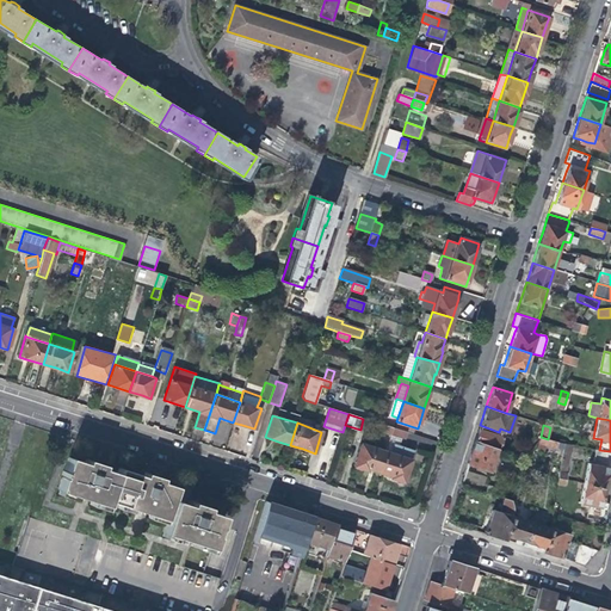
[(407,433),(393,429),(390,434),(386,451),(378,471),(390,475),(390,477),(402,481),(413,449),(395,444),(397,437),(405,438),(407,433)]
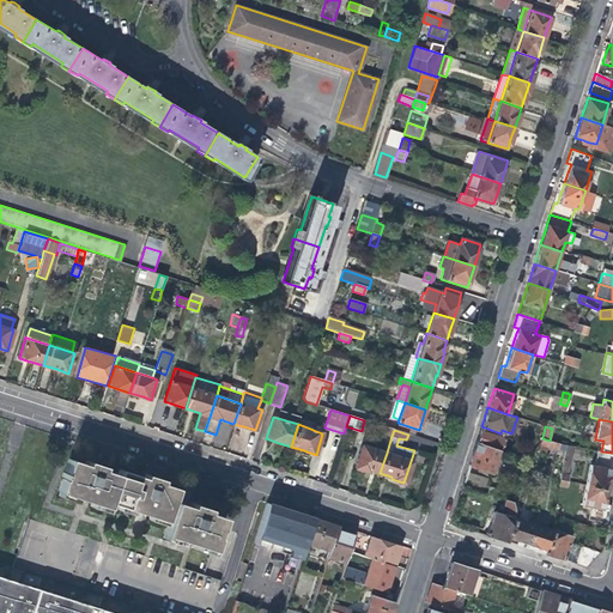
[(480,431),(477,442),(498,449),(502,450),(505,438),(480,431)]
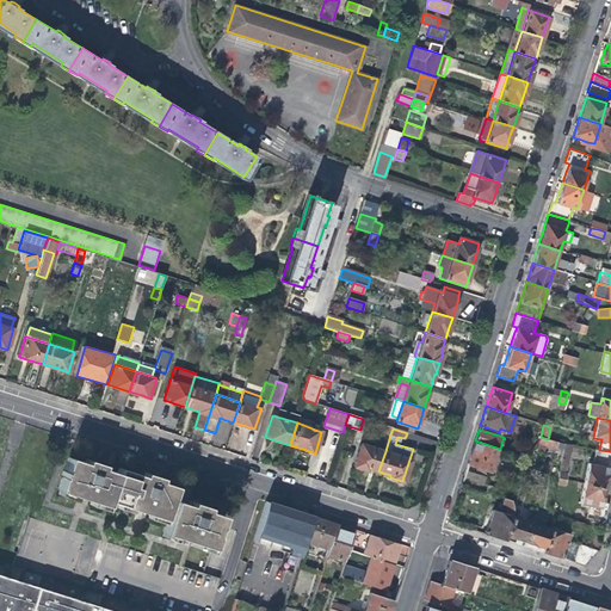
[(489,470),(497,448),(475,440),(471,451),(468,463),(489,470)]
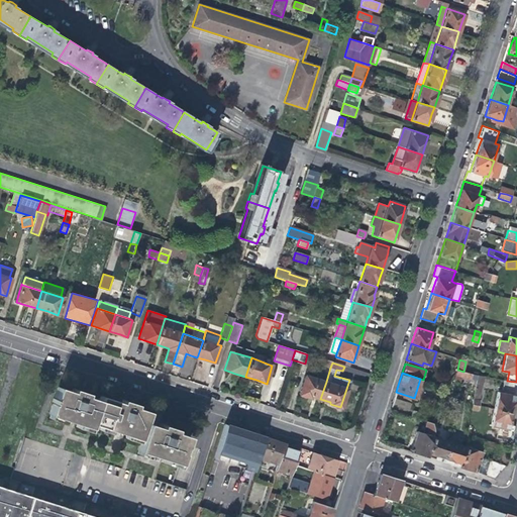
[(311,396),(320,399),(326,382),(306,375),(300,394),(310,397),(311,396)]
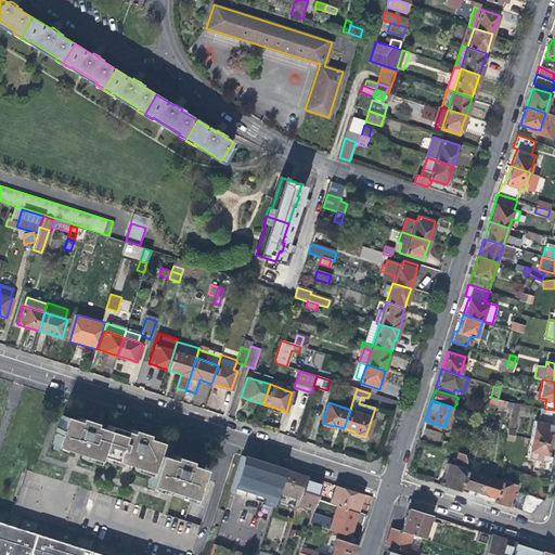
[(514,405),(510,429),(515,431),(520,407),(514,405)]
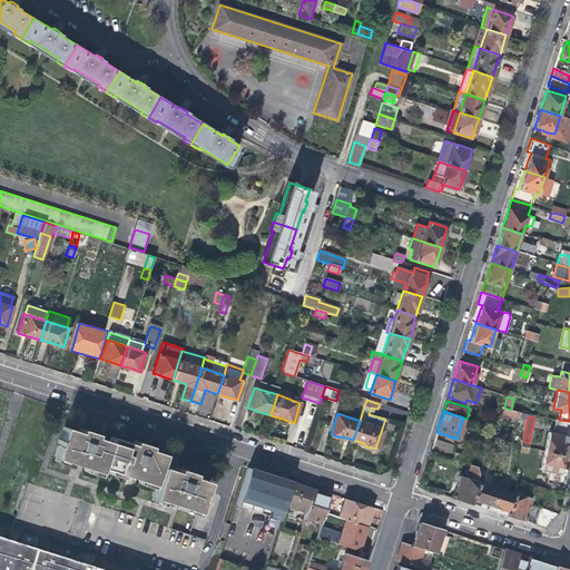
[(569,436),(569,421),(559,420),(557,419),(553,434),(548,432),(544,451),(563,454),(567,443),(568,436),(569,436)]
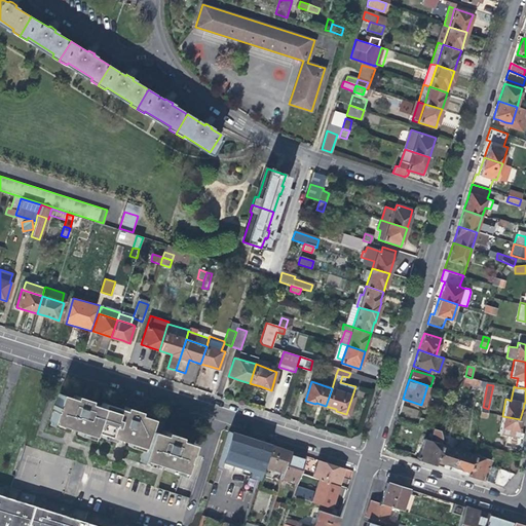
[(94,434),(94,430),(102,406),(88,402),(89,399),(74,395),(73,398),(59,392),(55,403),(55,405),(55,406),(53,405),(52,408),(53,409),(54,409),(54,410),(53,410),(50,420),(59,422),(58,424),(71,428),(86,433),(86,431),(94,434)]
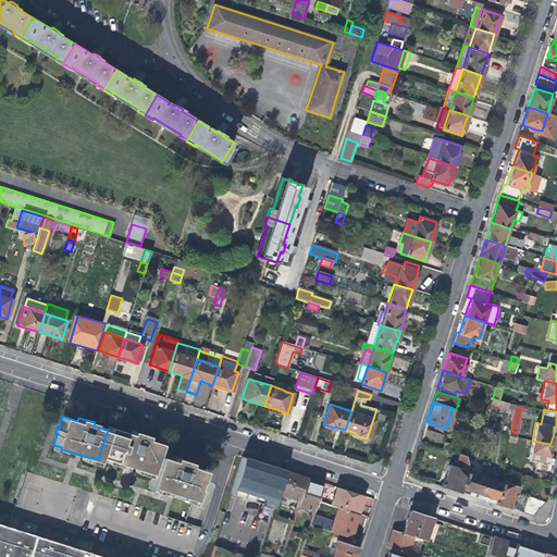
[(146,470),(152,472),(157,455),(161,443),(147,438),(148,435),(133,430),(132,433),(109,426),(108,430),(99,456),(108,459),(108,458),(115,460),(114,461),(145,471),(146,470)]
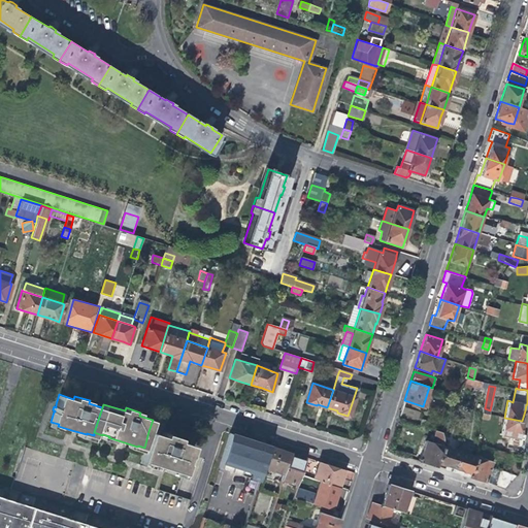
[(402,406),(399,418),(418,424),(421,413),(402,406)]
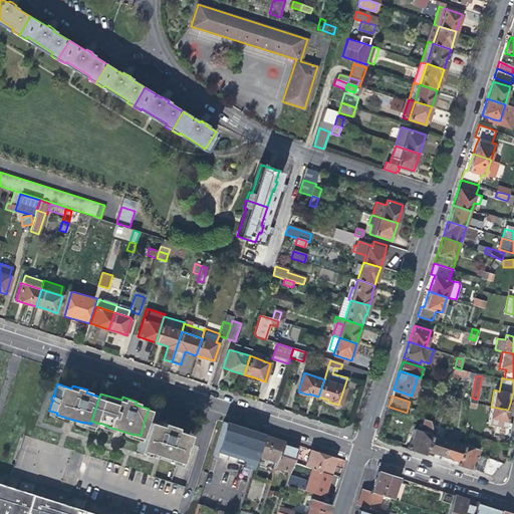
[(507,417),(508,410),(491,407),(487,424),(495,426),(493,436),(509,440),(511,429),(505,428),(507,417)]
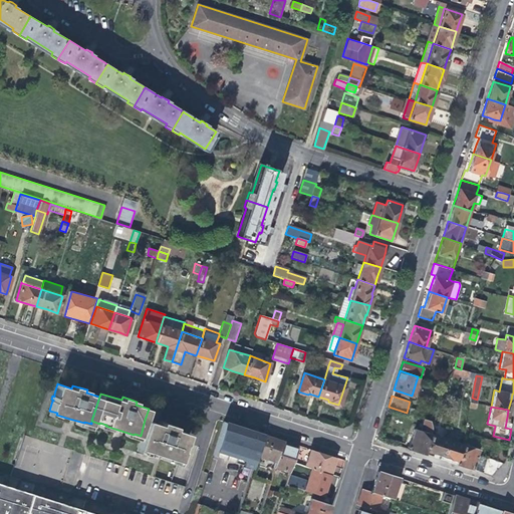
[(141,436),(137,446),(144,448),(144,449),(161,455),(172,459),(172,458),(179,460),(182,450),(181,450),(183,444),(184,444),(187,434),(174,429),(175,426),(160,421),(159,424),(145,420),(141,436)]
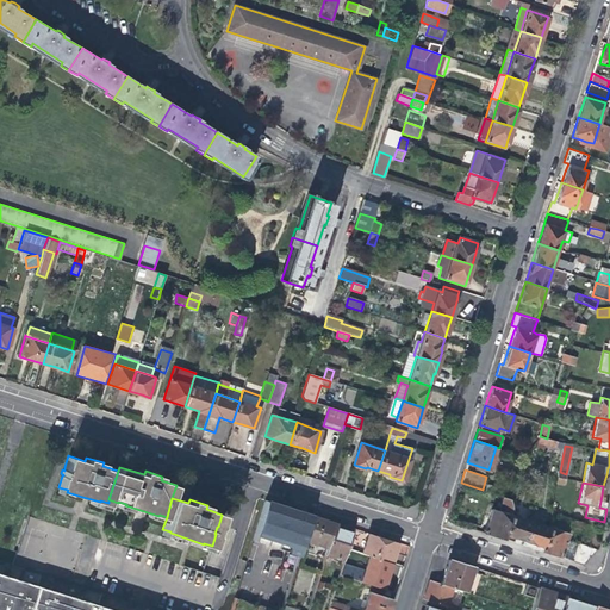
[(493,510),(490,520),(484,533),(492,535),(504,540),(505,535),(511,516),(511,500),(505,498),(500,512),(493,510)]
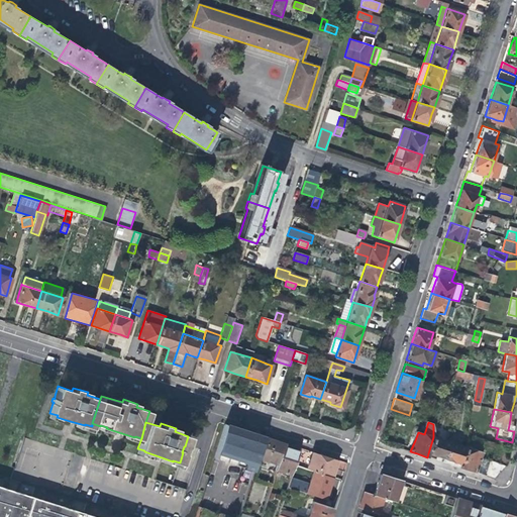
[(242,430),(225,424),(214,457),(253,471),(257,458),(265,437),(242,430)]
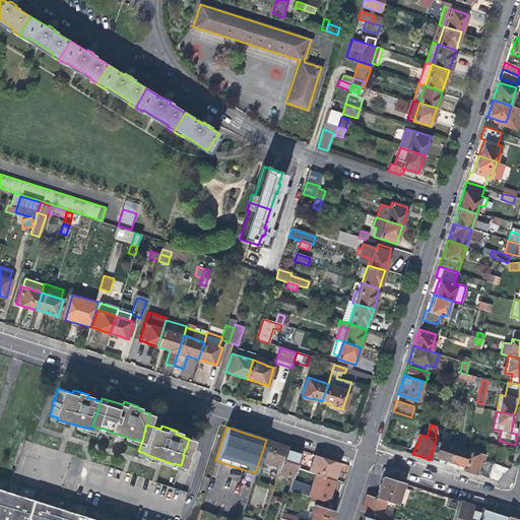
[(61,451),(25,440),(13,479),(136,519),(179,519),(183,509),(188,492),(183,490),(61,451)]
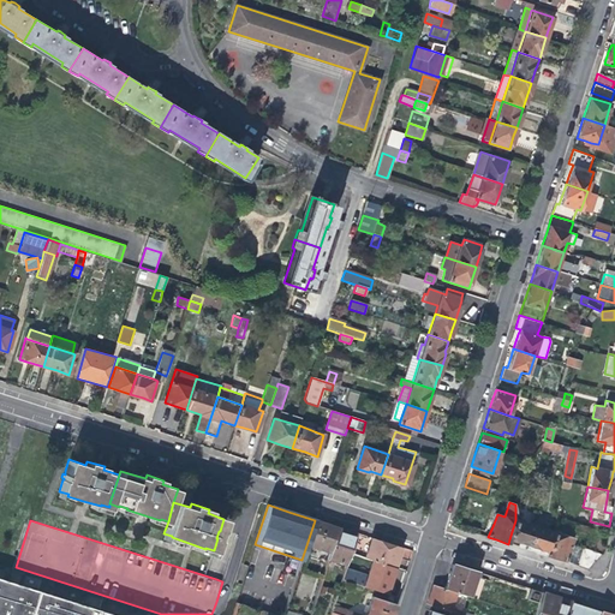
[(306,545),(330,553),(339,527),(326,524),(315,520),(306,545)]
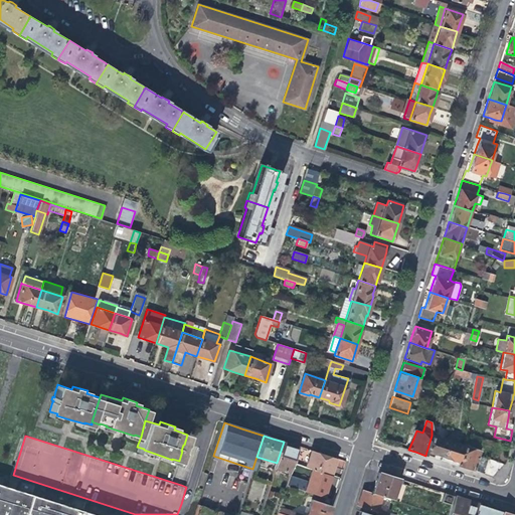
[(448,441),(432,436),(426,452),(434,454),(442,457),(448,441)]
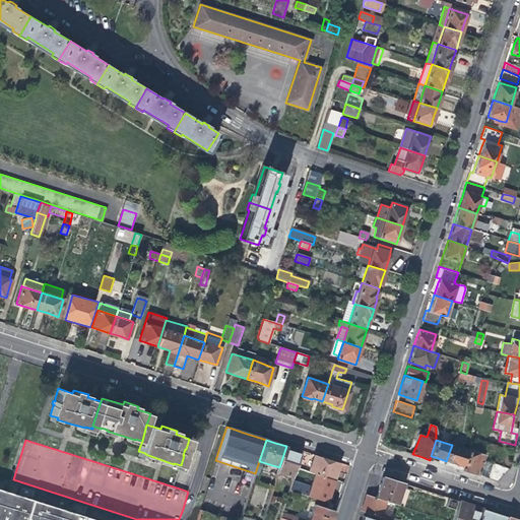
[(404,448),(403,451),(412,454),(417,443),(412,441),(411,444),(409,450),(404,448)]
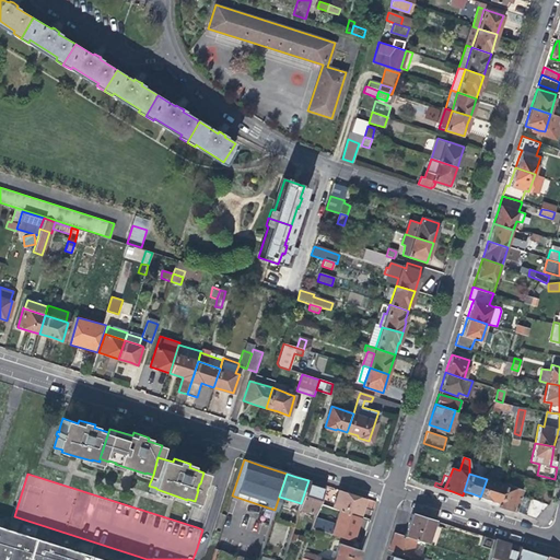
[(504,485),(487,479),(480,497),(488,499),(498,502),(504,485)]
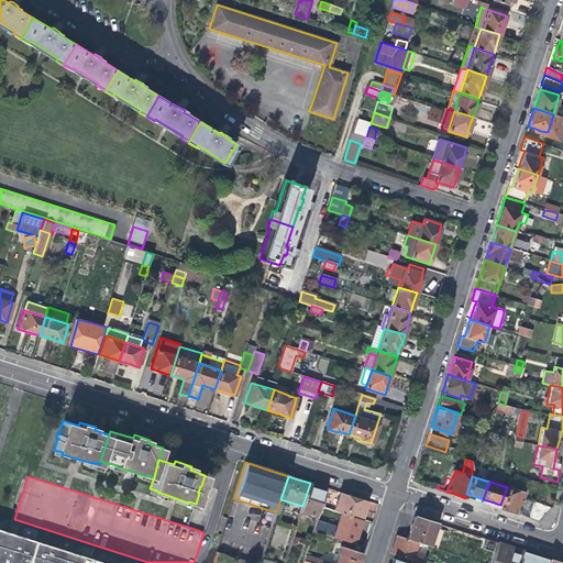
[(300,512),(317,518),(327,488),(318,486),(310,483),(302,506),(300,512)]
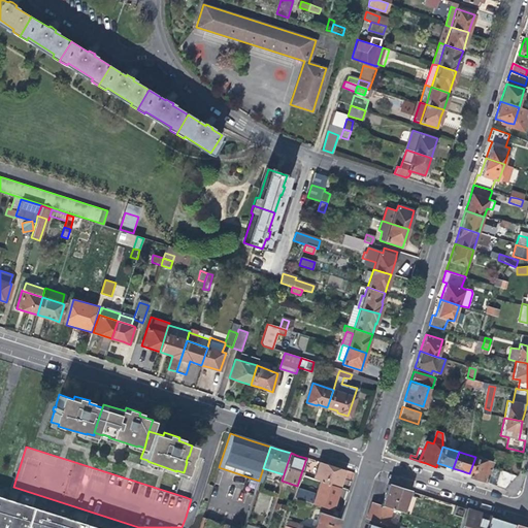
[(485,483),(490,467),(492,463),(475,457),(469,473),(468,477),(475,480),(485,483)]
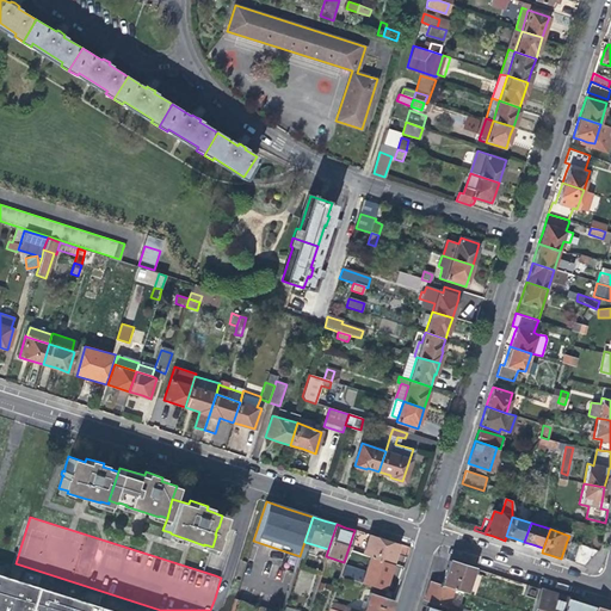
[(397,543),(365,534),(359,553),(363,554),(370,556),(390,563),(394,551),(397,543)]
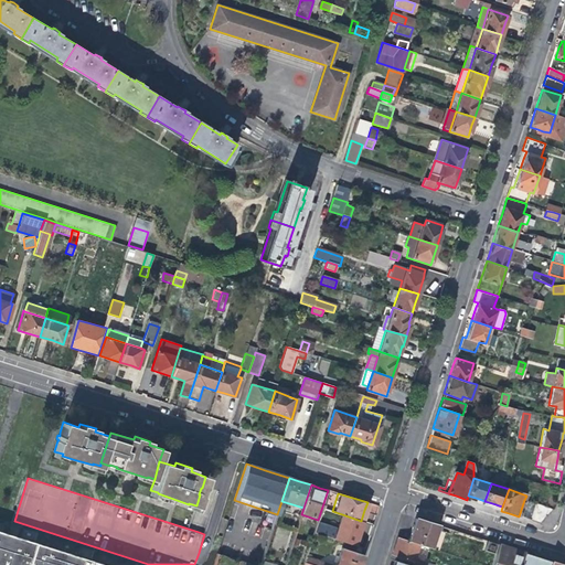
[(519,516),(531,520),(536,504),(524,500),(519,516)]
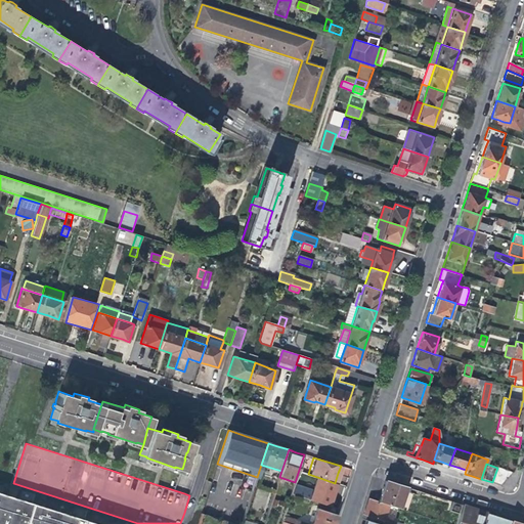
[(512,473),(497,468),(492,482),(501,485),(512,473)]
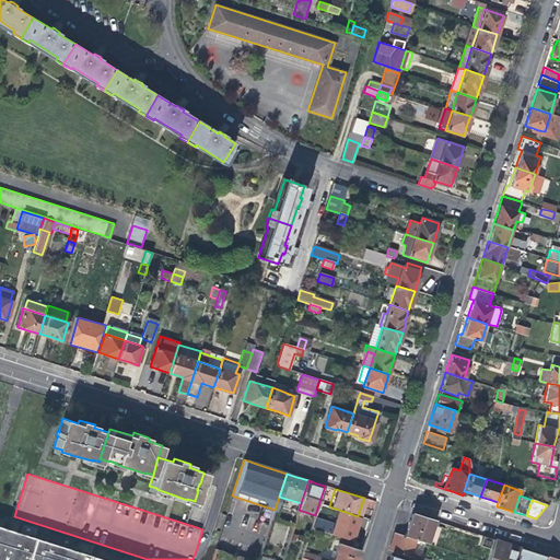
[(360,516),(358,516),(339,510),(335,524),(331,534),(350,540),(354,527),(357,528),(360,516)]
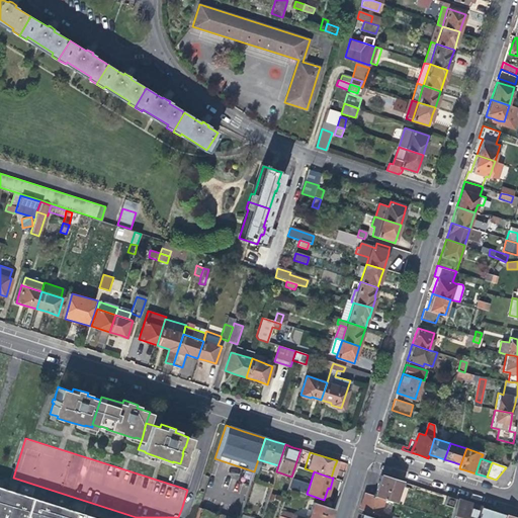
[(381,475),(374,496),(385,499),(396,502),(402,482),(390,478),(381,475)]
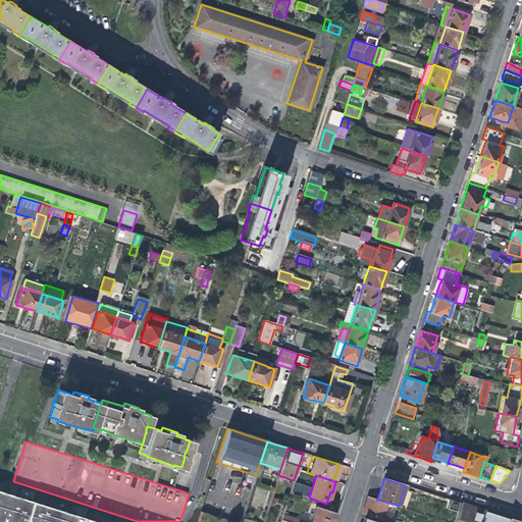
[(291,491),(309,498),(312,488),(293,482),(291,491)]
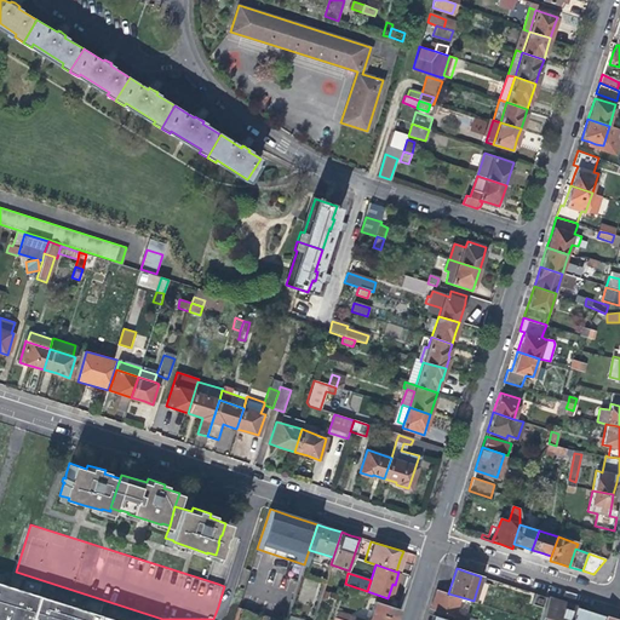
[(114,619),(0,584),(0,619),(114,619)]
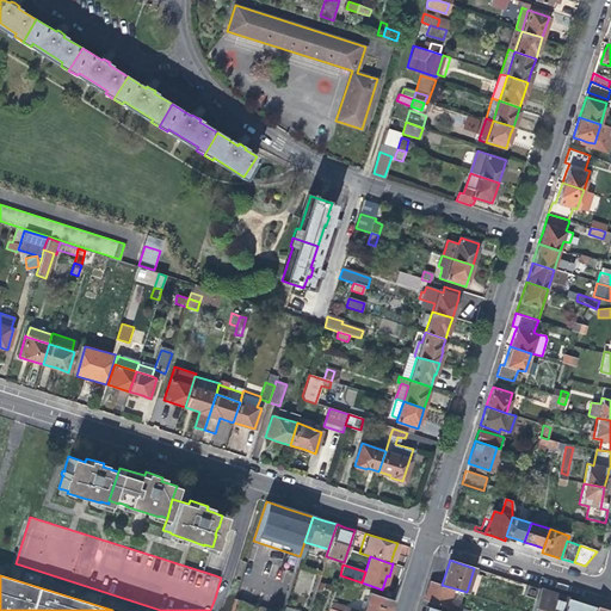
[(462,610),(449,606),(455,588),(442,585),(431,581),(427,591),(423,605),(426,606),(442,610),(462,610)]
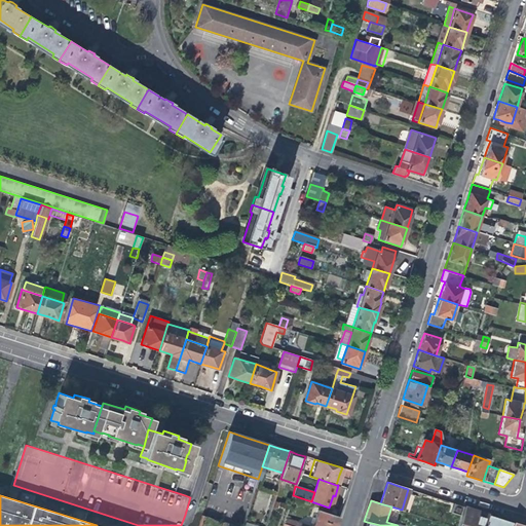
[(461,505),(453,503),(451,512),(458,514),(461,505)]
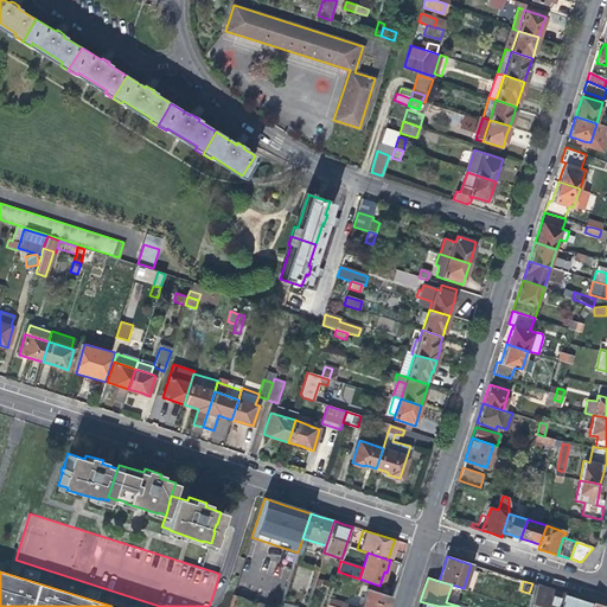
[(558,606),(563,594),(535,585),(528,606),(558,606)]
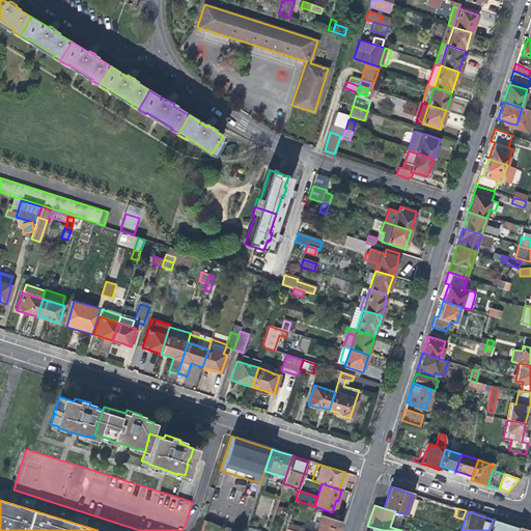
[(319,514),(314,530),(338,530),(339,530),(341,522),(319,514)]
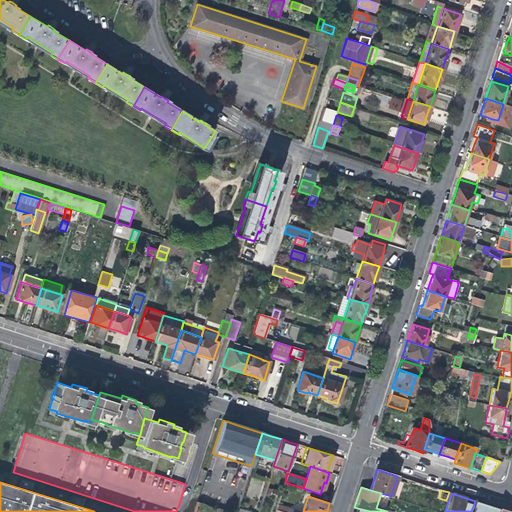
[(471,511),(496,511),(498,508),(475,501),(471,511)]
